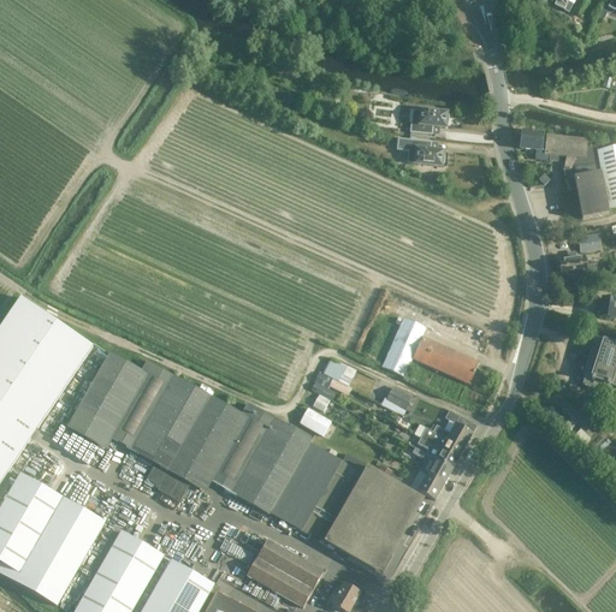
[(554,3),(568,10),(573,0),(555,0),(554,3)]
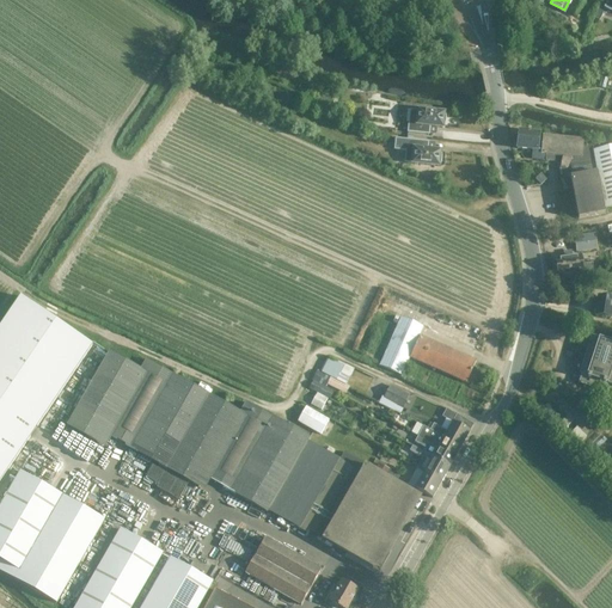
[(577,13),(583,1),(582,0),(577,0),(571,11),(577,13)]
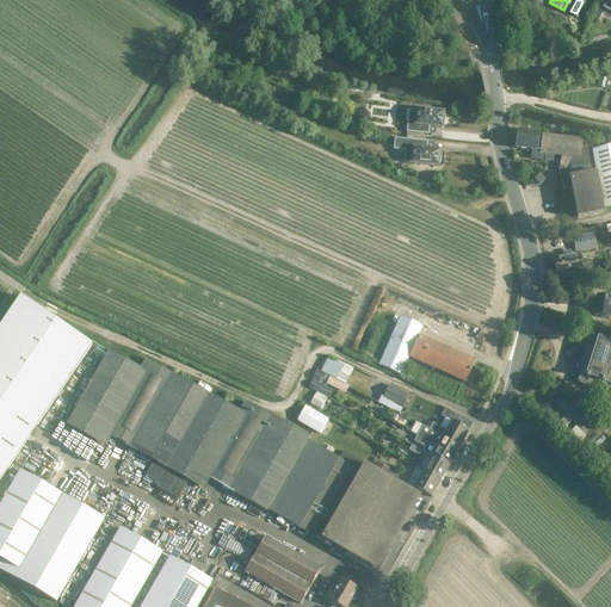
[(593,14),(598,17),(603,10),(597,6),(593,14)]
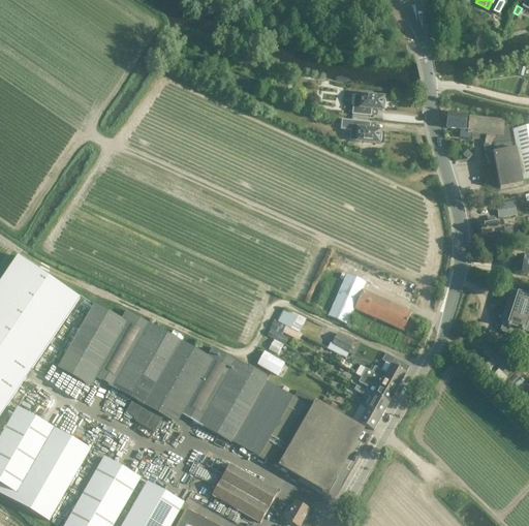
[(447,28),(444,45),(454,47),(457,30),(447,28)]
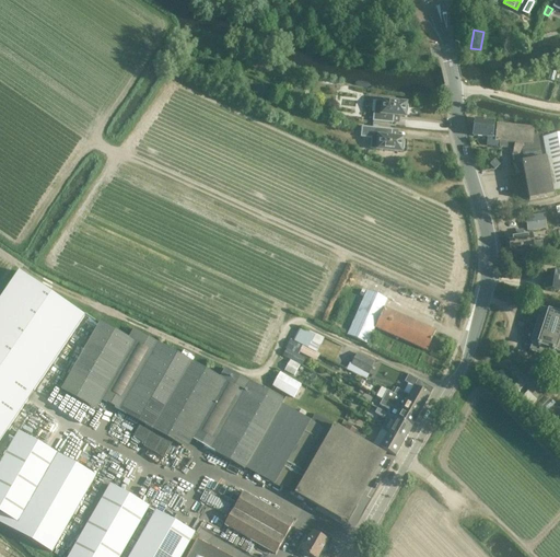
[(266,84),(254,80),(249,89),(261,94),(266,84)]
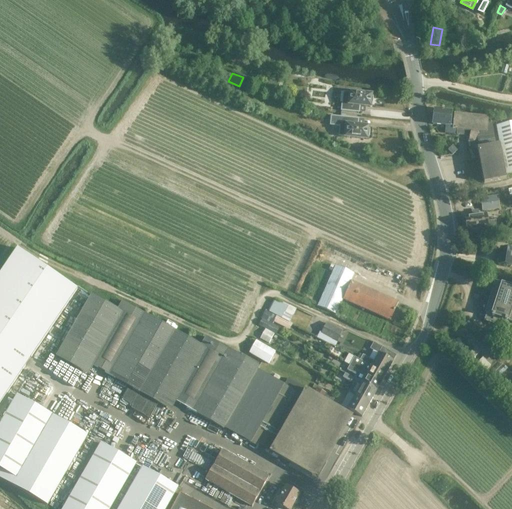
[(370,103),(371,103),(372,102),(372,100),(372,98),(372,96),(372,95),(371,95),(371,93),(349,91),(343,90),(341,101),(340,109),(359,111),(359,104),(370,105),(370,103)]
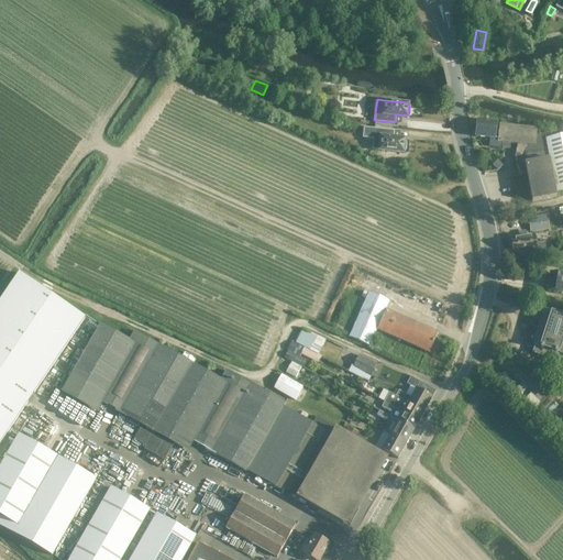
[(497,140),(497,138),(495,136),(497,119),(476,118),(474,134),(489,136),(489,141),(489,144),(499,145),(500,140),(497,140)]
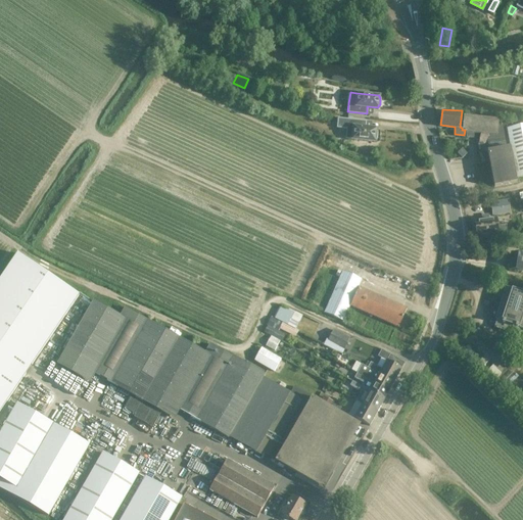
[(493,185),(516,181),(515,176),(522,174),(522,123),(513,125),(514,121),(497,119),(498,117),(464,113),(462,128),(462,130),(465,130),(467,130),(466,135),(473,136),(474,131),(481,132),(478,146),(481,161),(486,160),(487,162),(489,162),(493,185)]
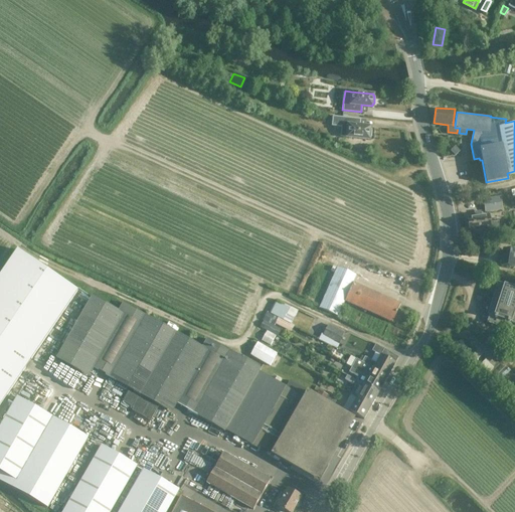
[(368,136),(370,136),(370,135),(371,133),(371,131),(371,130),(371,128),(369,128),(370,126),(359,125),(360,118),(332,115),(331,124),(341,125),(340,135),(347,135),(347,136),(368,138),(368,136)]
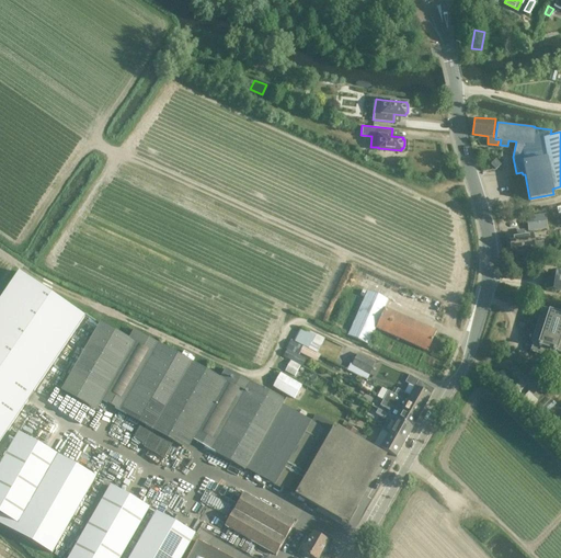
[(545,212),(528,214),(530,228),(547,226),(545,212)]
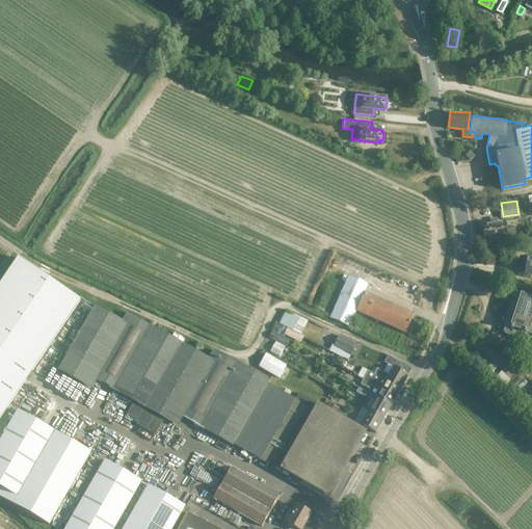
[(485,238),(505,235),(506,240),(516,238),(514,227),(504,228),(503,221),(483,223),(485,238)]
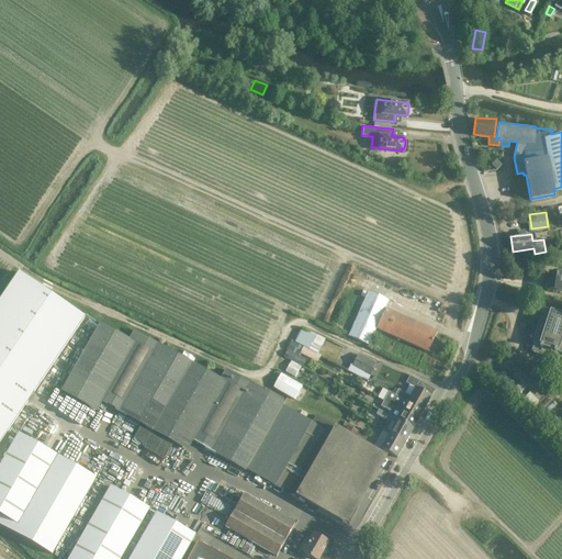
[(19,270),(0,297),(0,438),(83,314),(19,270)]
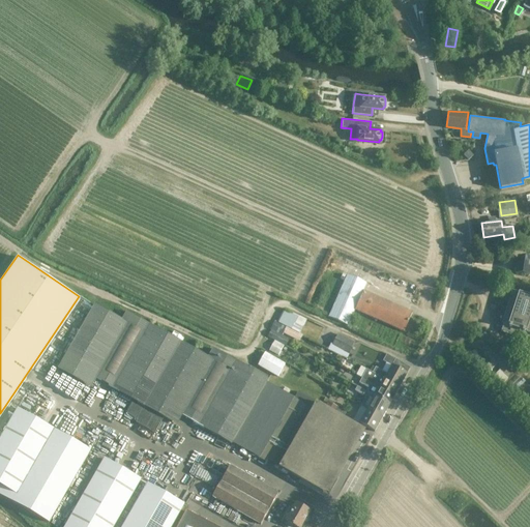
[(516,271),(527,272),(529,273),(529,271),(529,257),(518,256),(516,271)]
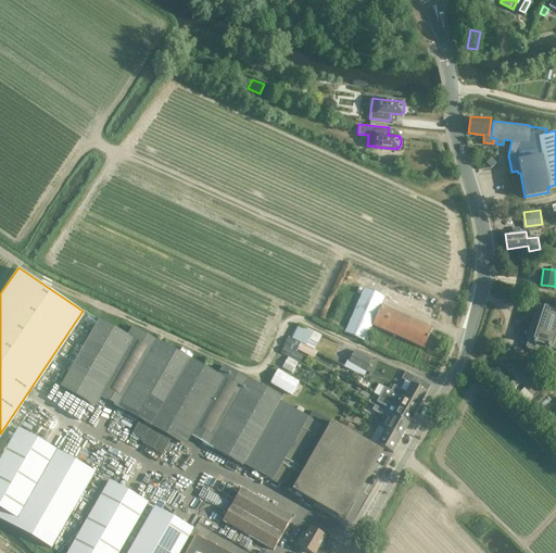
[(424,346),(432,326),(432,325),(381,302),(384,294),(364,285),(344,330),(365,339),(371,323),(424,346)]
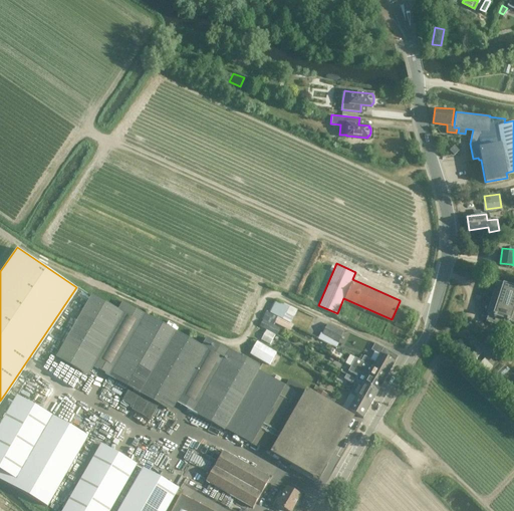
[(489,312),(487,319),(494,322),(497,313),(510,317),(510,318),(510,319),(513,320),(513,287),(497,282),(488,312),(489,312)]
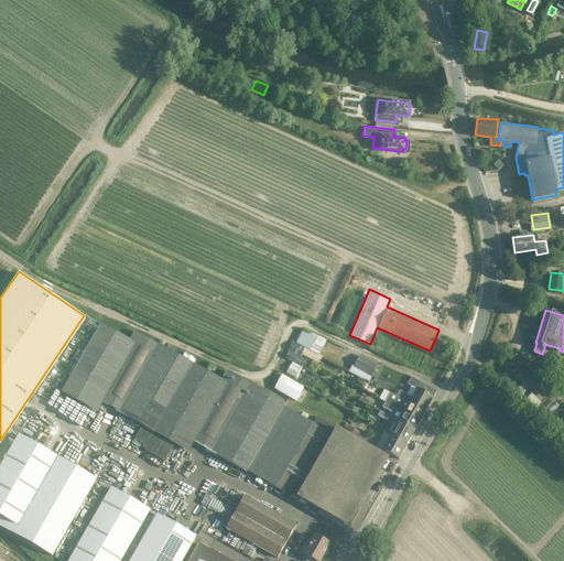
[(164,459),(172,444),(166,441),(167,439),(183,446),(188,438),(245,470),(246,468),(282,489),(320,424),(283,405),(284,402),(226,368),(220,378),(134,330),(129,338),(100,322),(62,390),(91,407),(97,398),(142,423),(134,437),(145,443),(143,446),(164,459)]
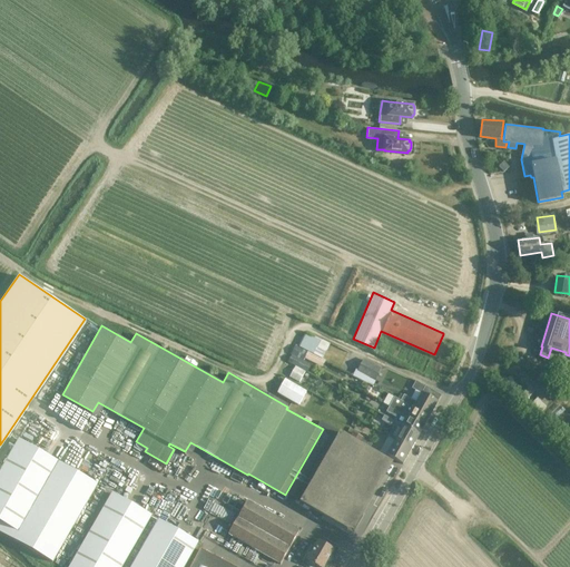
[(305,330),(297,344),(313,352),(321,338),(305,330)]
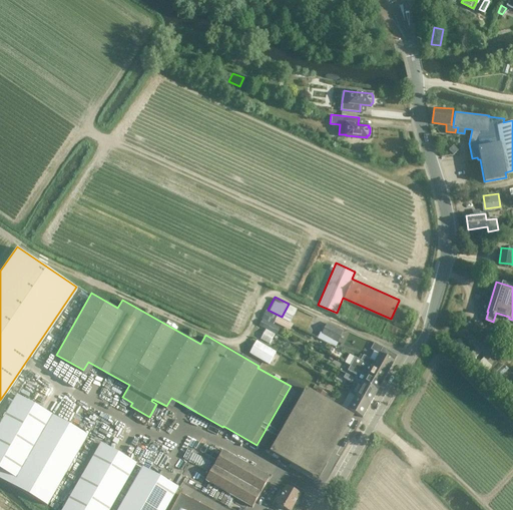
[(266,309),(262,317),(273,323),(275,320),(290,328),(293,322),(290,321),(282,317),(268,310),(266,309)]
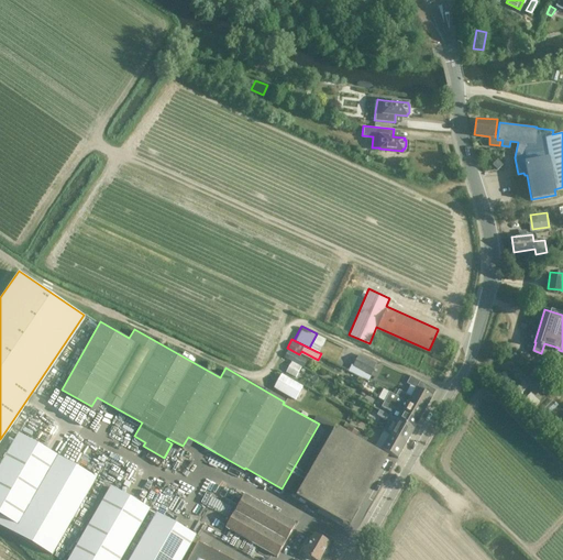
[(541,353),(555,358),(559,350),(559,349),(559,348),(544,343),(541,353)]
